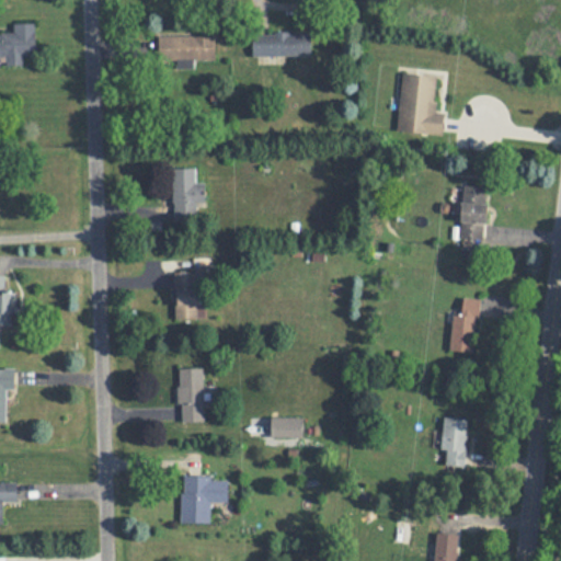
[(0,34),(1,34),(1,32),(13,32),(14,22),(34,23),(35,56),(24,56),(23,66),(7,66),(0,64),(0,34)]
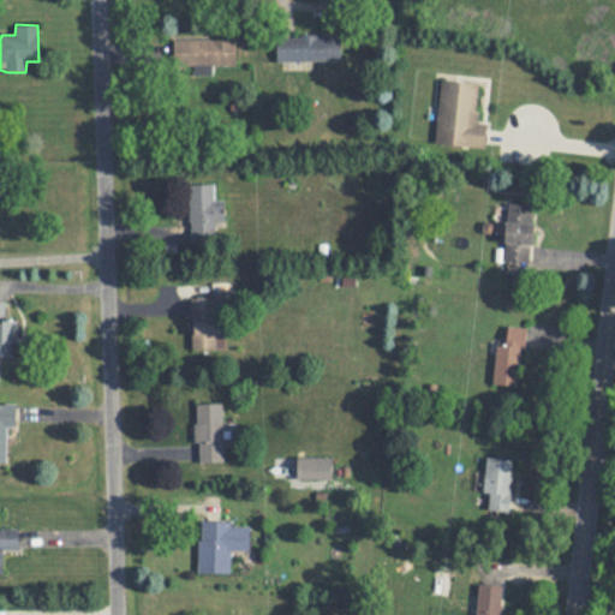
[(341,35),(278,35),(278,60),(341,60),(341,35)]
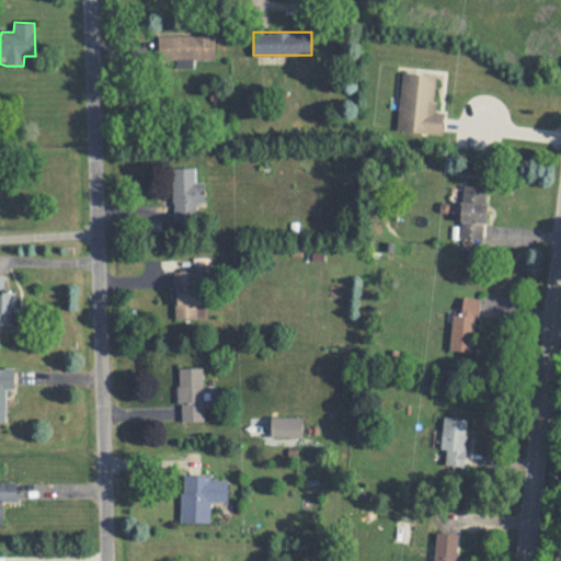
[(216,59),(216,35),(158,36),(158,60),(216,59)]
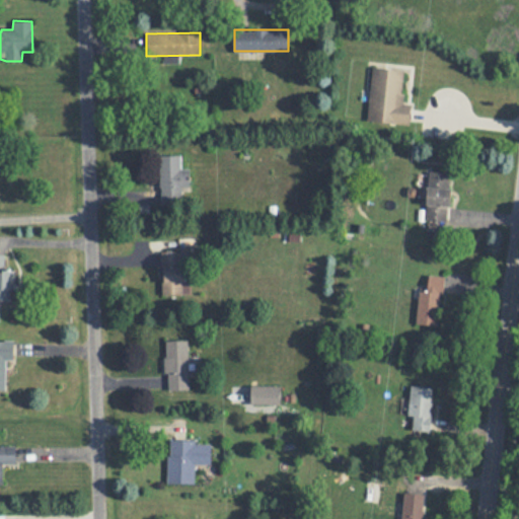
[(368,123),(410,126),(412,103),(402,103),(404,70),(372,67),(368,123)]
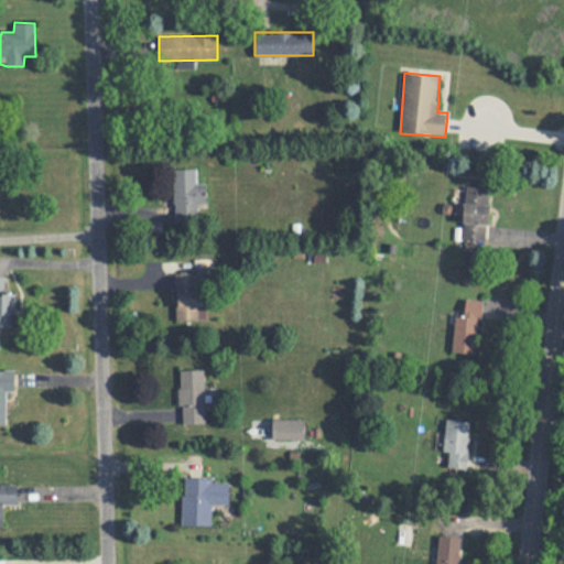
[(174,171),(175,221),(198,221),(198,210),(209,210),(209,183),(196,184),(195,171),(174,171)]
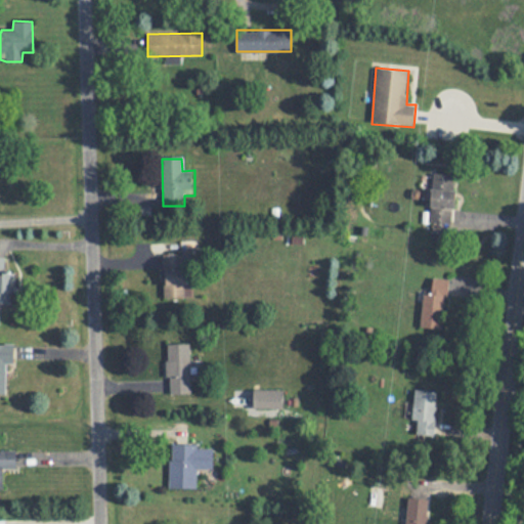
[(456,175),(433,174),(431,223),(454,224),(456,175)]
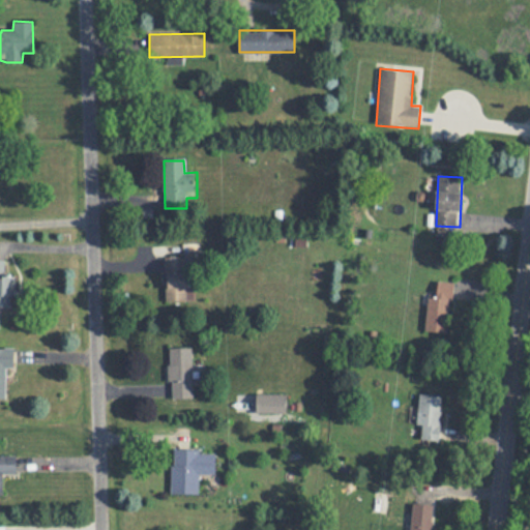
[(165,258),(166,301),(187,300),(187,289),(189,289),(187,257),(165,258)]
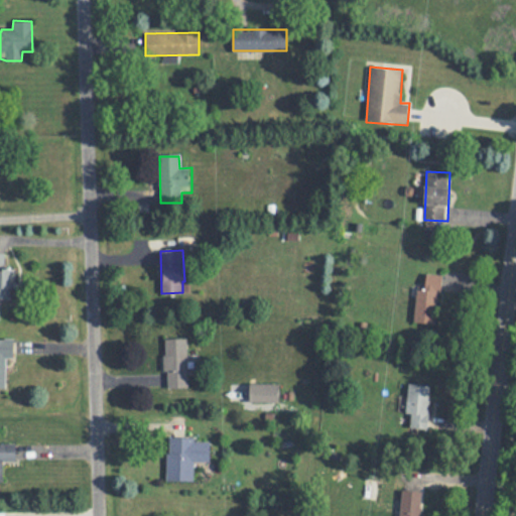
[(0,251),(8,252),(7,268),(15,268),(15,302),(0,301),(0,251)]
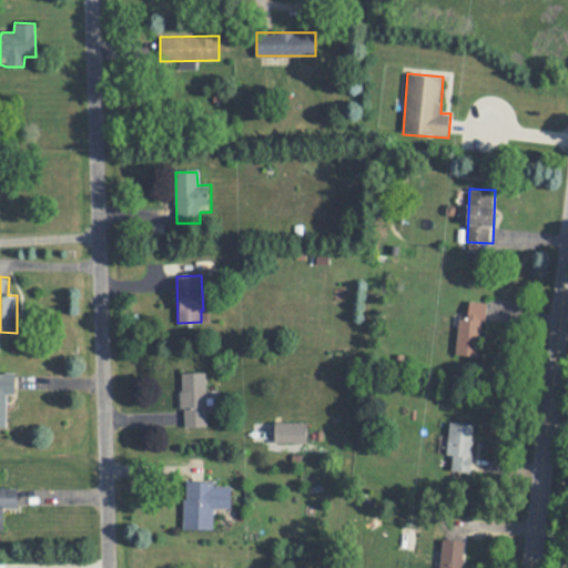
[(459,317),(457,354),(482,356),(485,303),(469,302),(468,317),(459,317)]
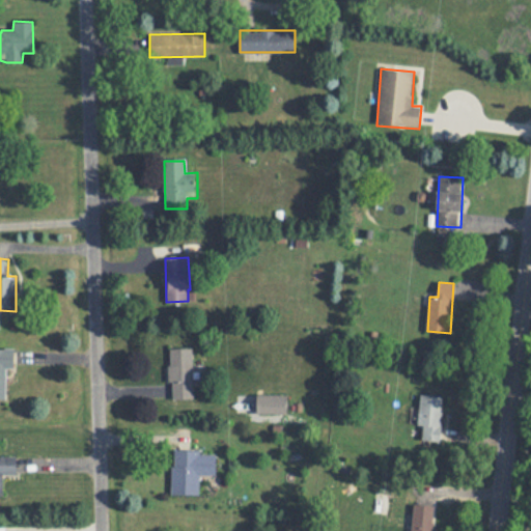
[(0,398),(5,399),(5,368),(15,368),(15,347),(0,347),(0,398)]
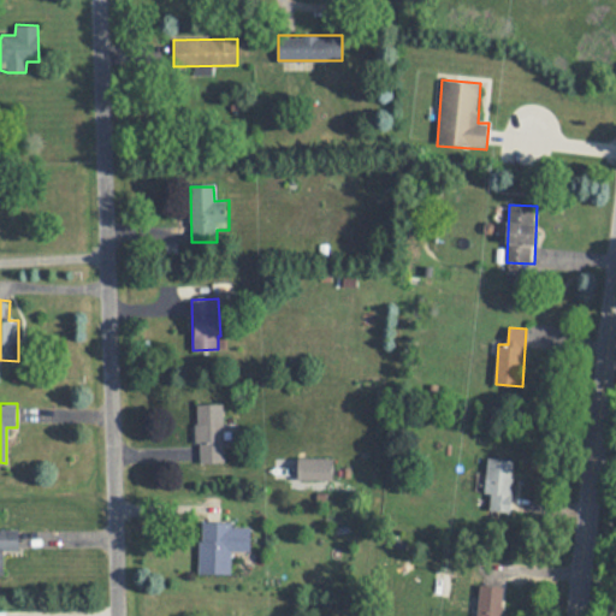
[(197,404),(223,404),(225,463),(199,463),(197,404)]
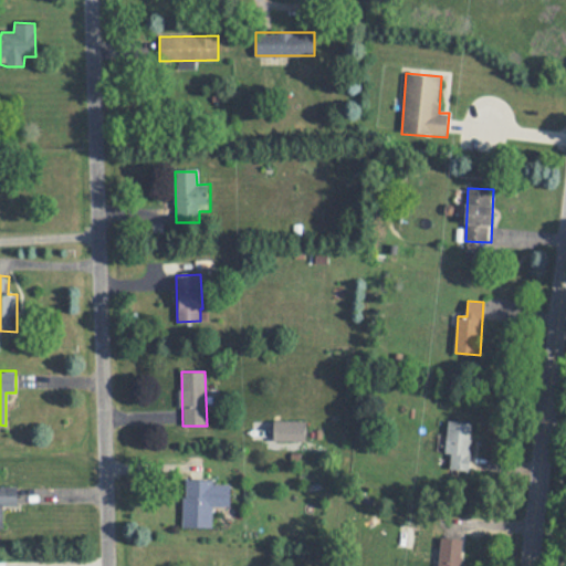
[(471,422),(448,421),(447,469),(470,470),(471,422)]
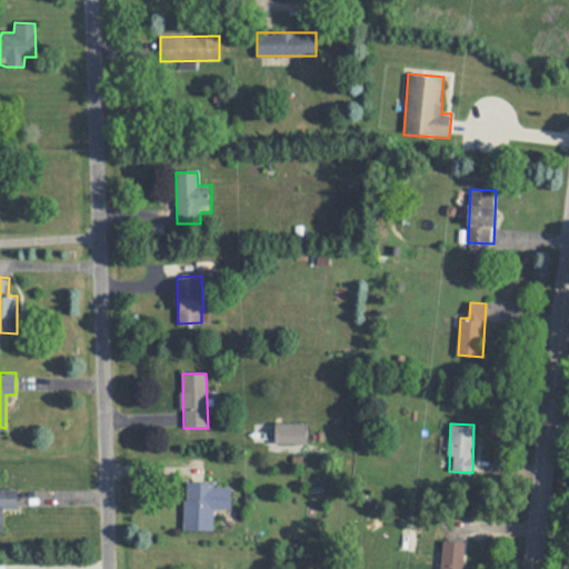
[(187,483),(212,483),(213,489),(230,489),(231,512),(216,512),(216,530),(182,531),(181,499),(187,499),(187,483)]
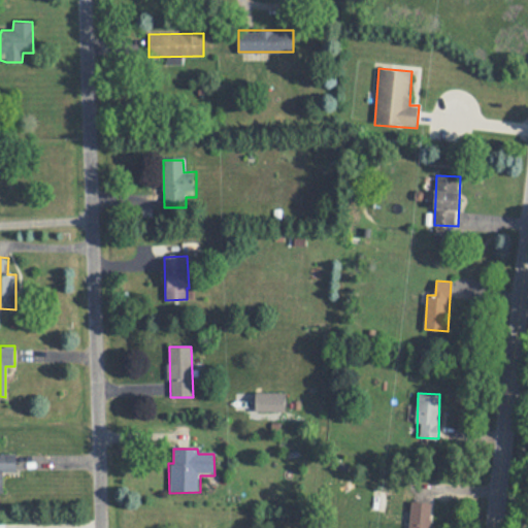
[(0,452),(0,493),(3,493),(2,470),(18,470),(17,452),(0,452)]
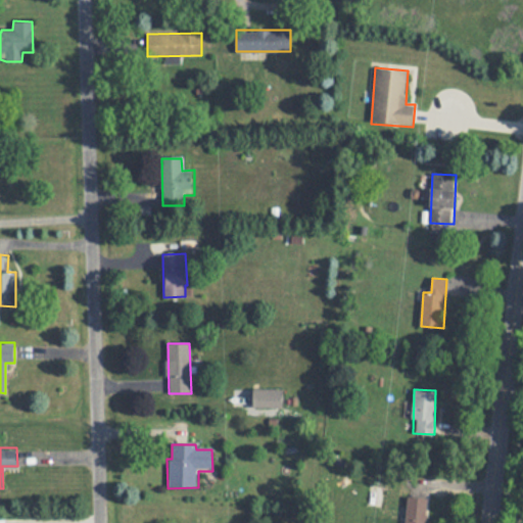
[(405,522),(426,522),(428,497),(407,495),(405,522)]
